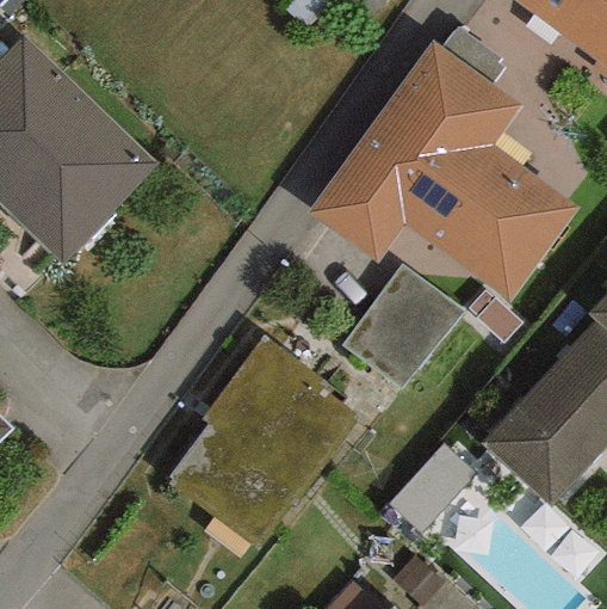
[(513,0),(606,69),(606,0),(513,0)]
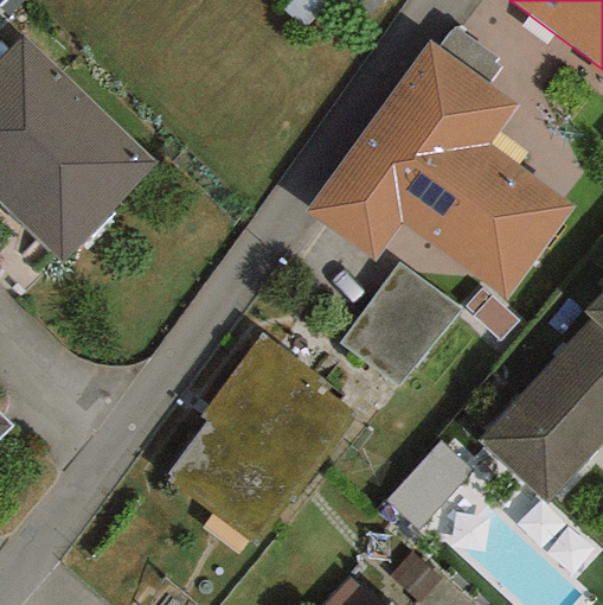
[(441,45),(489,82),(501,67),(494,61),(498,56),(456,25),(441,45)]
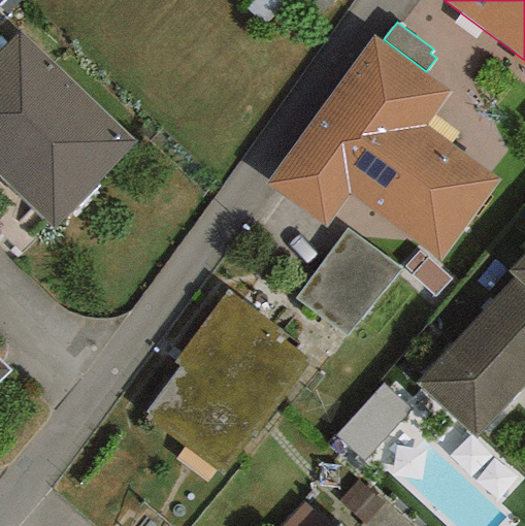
[(137,140),(20,30),(0,51),(0,173),(56,226),(137,140)]
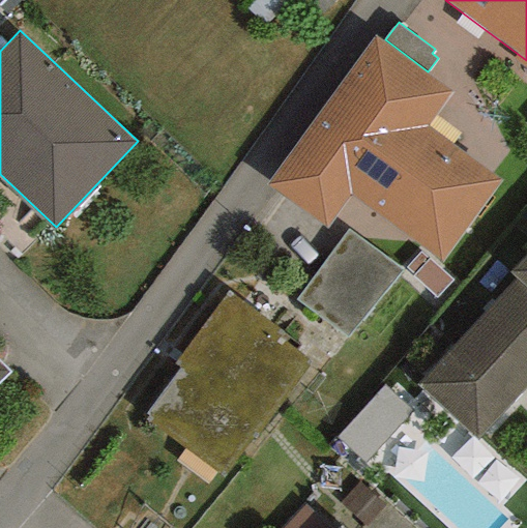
[(385,39),(377,33),(265,183),(329,230),(353,198),(443,263),(506,178),(431,123),(455,91),(428,71),(385,39)]
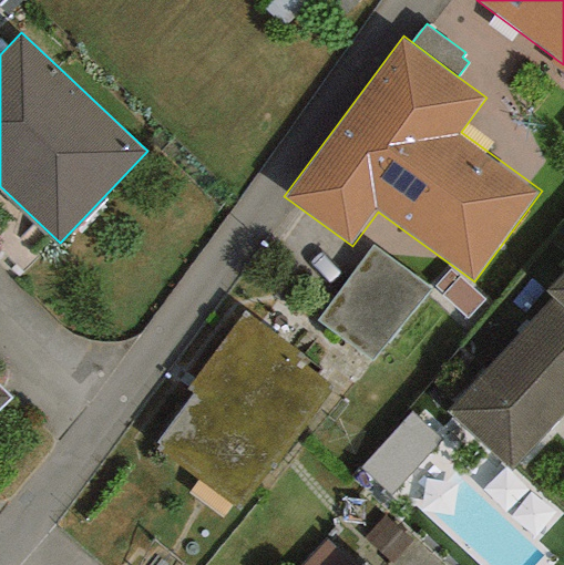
[(430,286),(376,245),(319,318),(372,360),(430,286)]
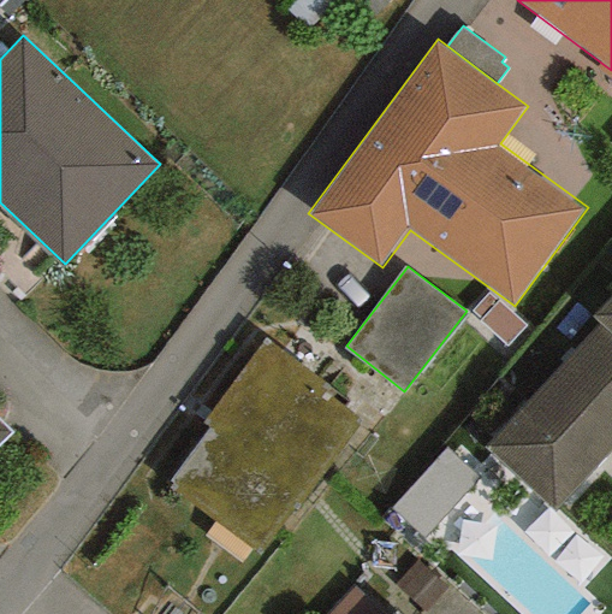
[(611,297),(595,316),(602,322),(487,444),(554,508),(611,447),(611,297)]
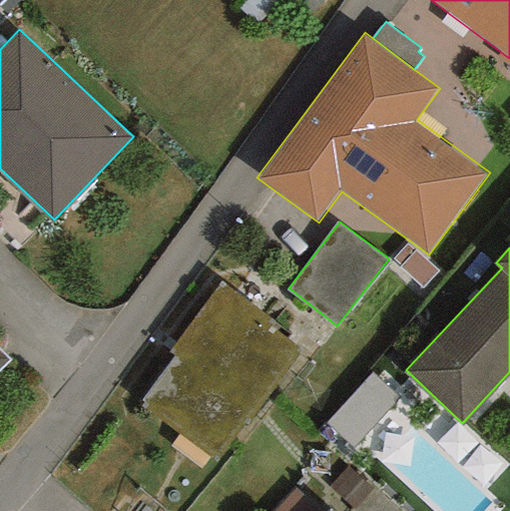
[(282,325),(222,280),(168,351),(173,356),(137,402),(217,463),(304,350),(278,330),(282,325)]
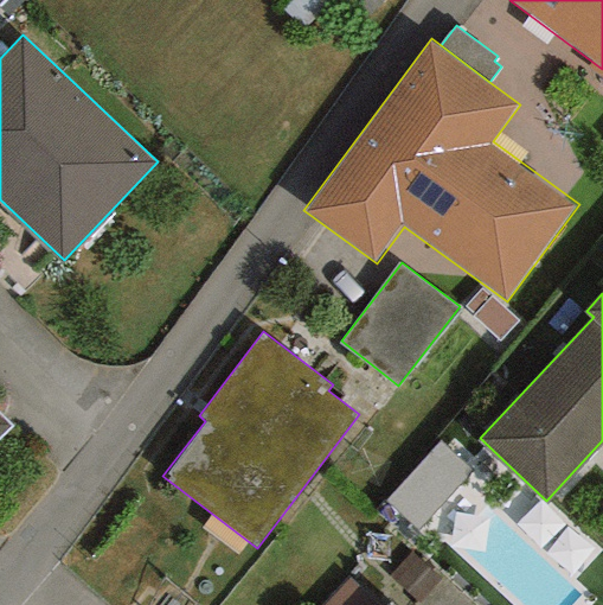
[(0,439),(15,425),(0,408),(0,439)]
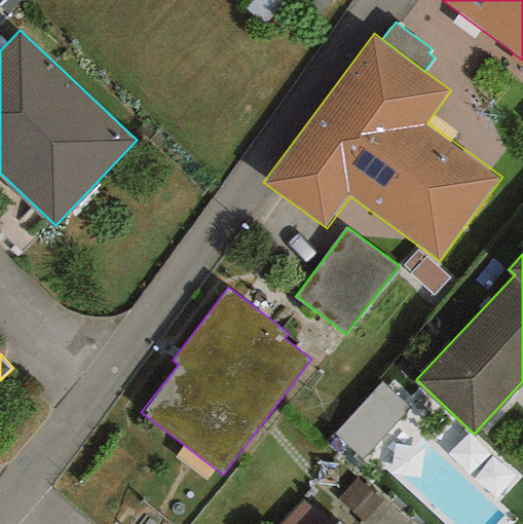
[(389,380),(340,427),(365,453),(414,406),(389,380)]
